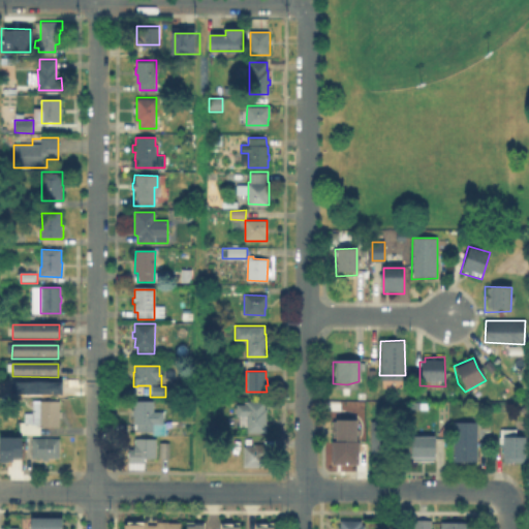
[(0,381),(29,381),(29,402),(0,402),(0,381)]
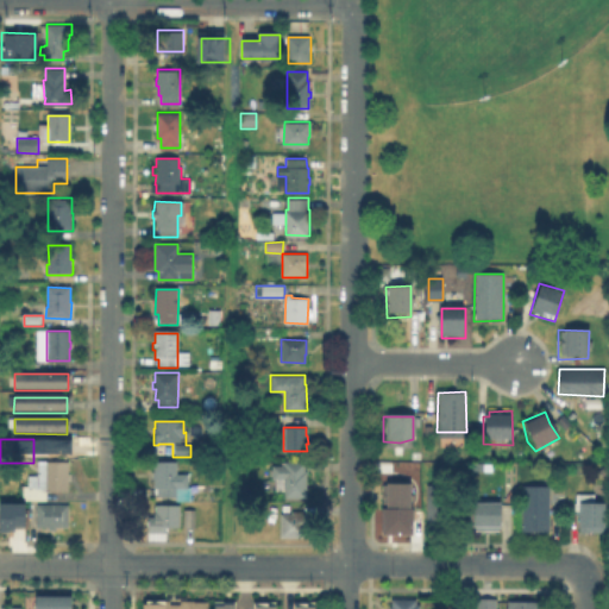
[(57,457),(57,462),(68,462),(69,495),(46,494),(46,489),(20,490),(20,487),(27,487),(26,476),(36,476),(38,460),(44,462),(45,457),(57,457)]
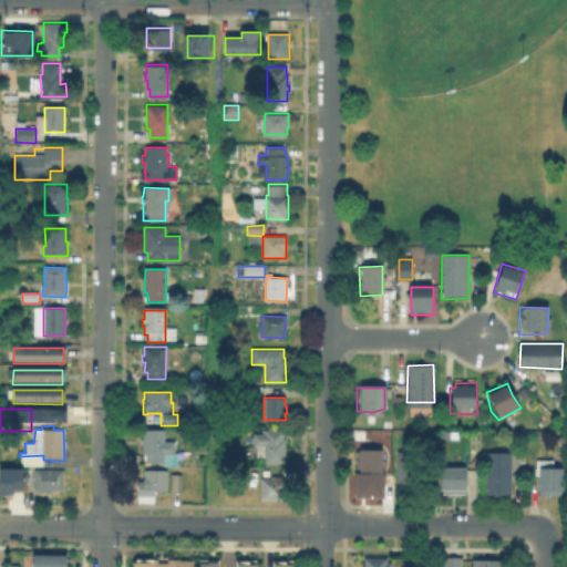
[(174,442),(174,455),(164,455),(164,463),(146,463),(146,454),(143,454),(143,430),(164,430),(164,442),(174,442)]
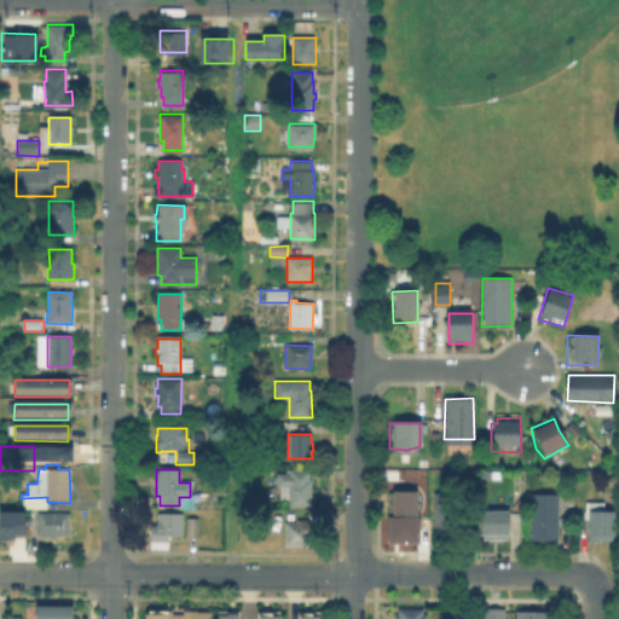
[(311,470),(311,480),(312,480),(313,492),(316,491),(316,496),(312,496),(312,508),(290,508),(290,501),(282,501),(282,489),(277,489),(278,474),(289,474),(289,470),(311,470)]
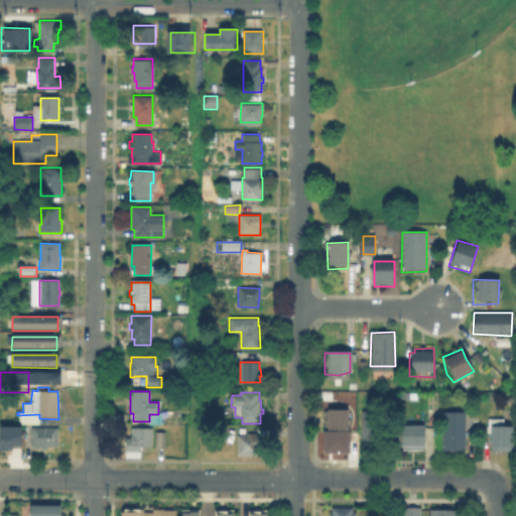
[(346,434),(326,435),(325,410),(347,408),(346,434)]
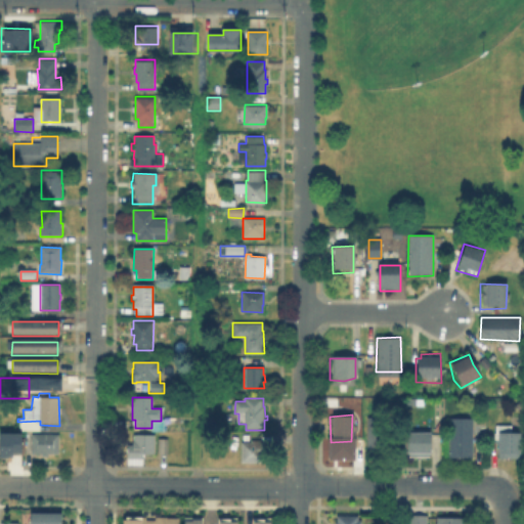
[(368,418),(380,420),(391,419),(390,454),(369,453),(368,418)]
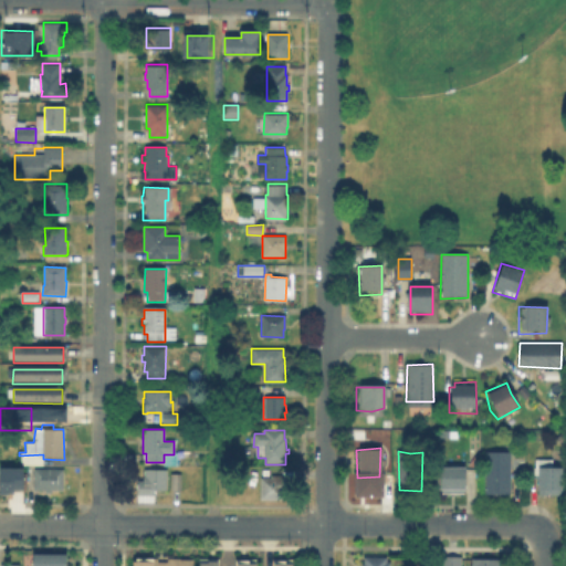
[(512,452),(511,496),(484,496),(483,452),(512,452)]
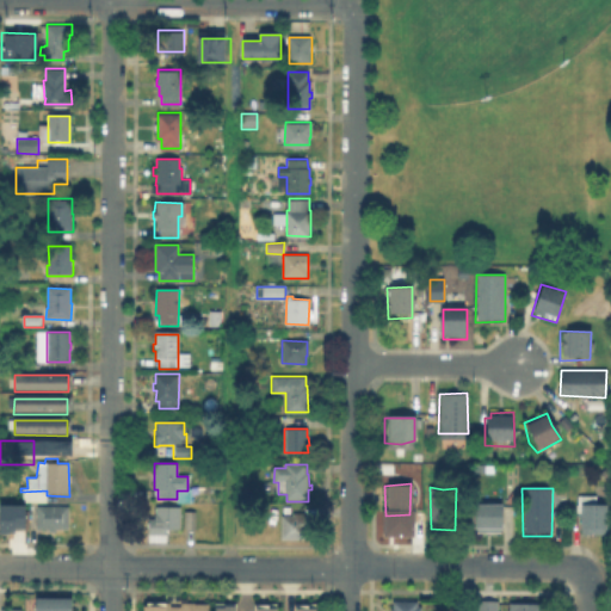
[(0,504),(23,504),(23,528),(12,528),(12,532),(0,532),(0,504)]
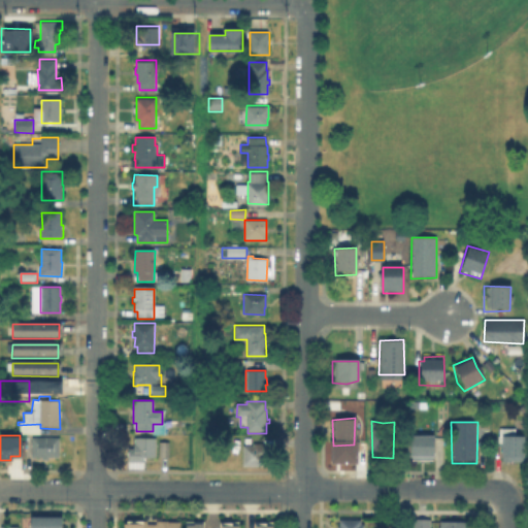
[(433,435),(434,461),(409,461),(408,450),(409,437),(433,435)]
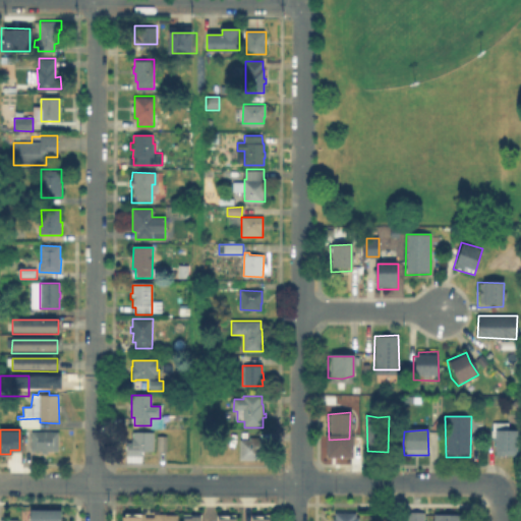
[(516,431),(518,456),(495,456),(494,433),(516,431)]
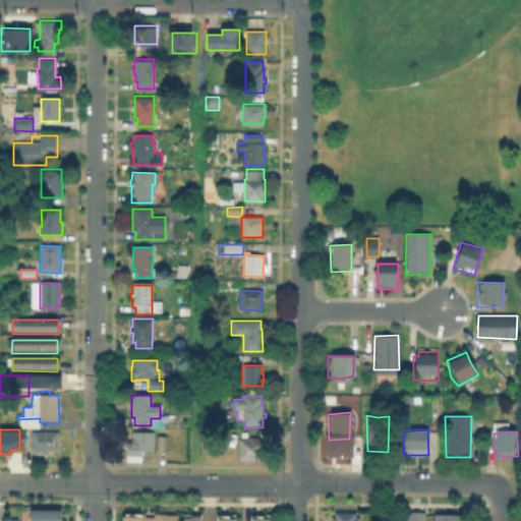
[(59,432),(59,452),(49,452),(49,454),(44,454),(43,451),(33,451),(34,432),(59,432)]
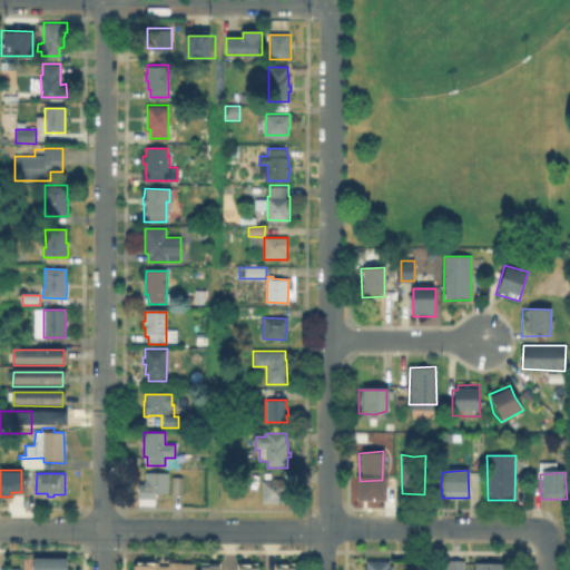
[(168,473),(167,493),(155,493),(155,505),(138,505),(138,484),(144,484),(144,480),(145,480),(145,473),(168,473)]
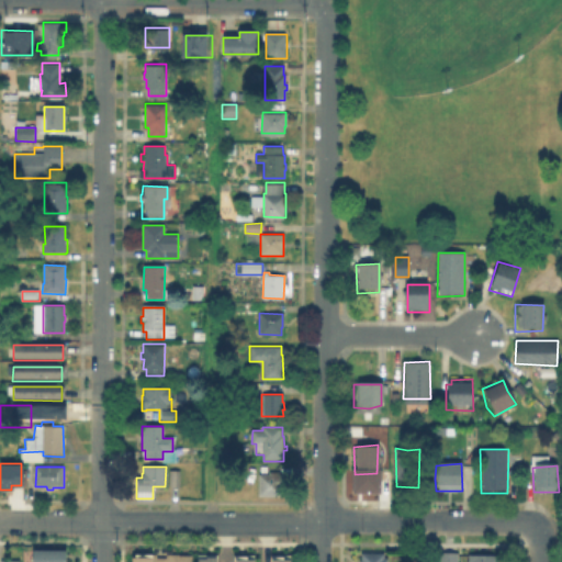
[(268,467),(268,474),(270,474),(270,472),(281,472),(281,496),(260,496),(259,474),(261,474),(261,467),(268,467)]
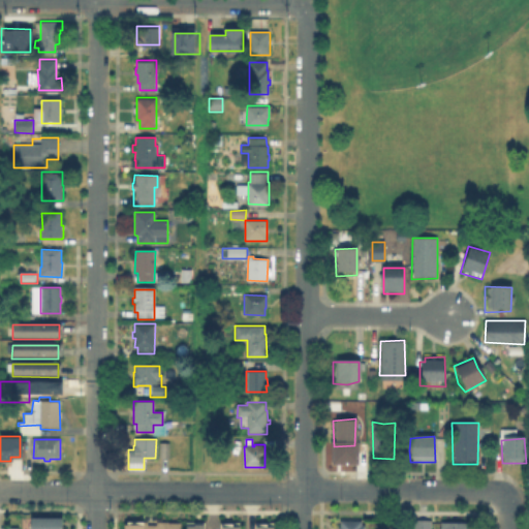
[(168,443),(168,458),(159,458),(159,442),(168,443)]
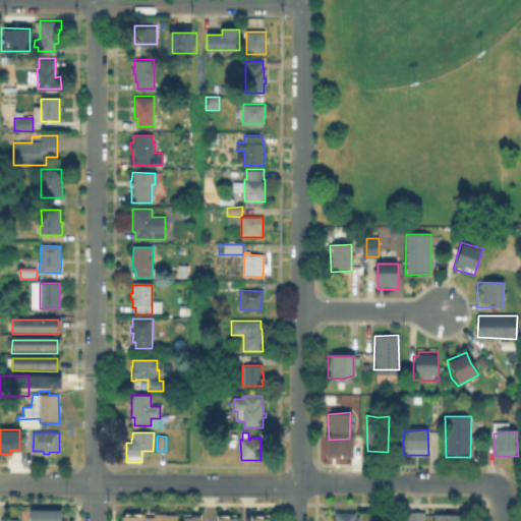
[(27,520),(27,508),(59,508),(59,520),(27,520)]
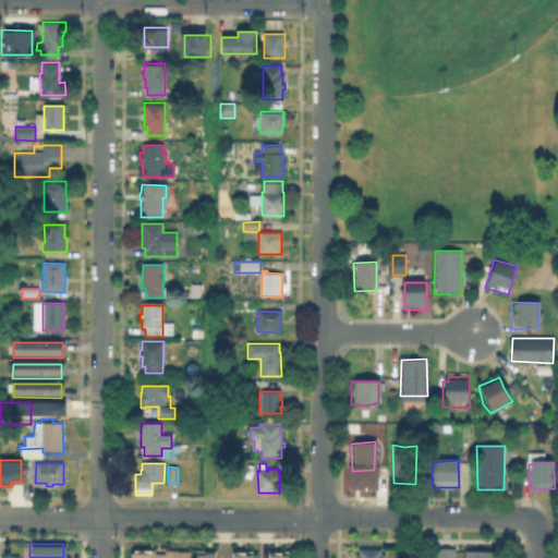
[(129,557),(129,550),(132,552),(132,547),(189,549),(187,557),(129,557)]
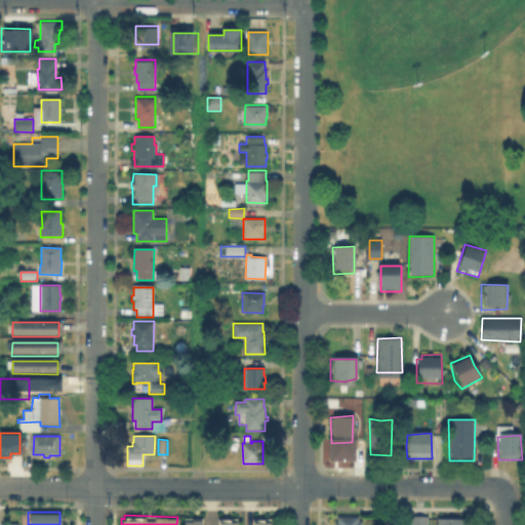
[(359,524),(359,515),(334,515),(334,524),(359,524)]
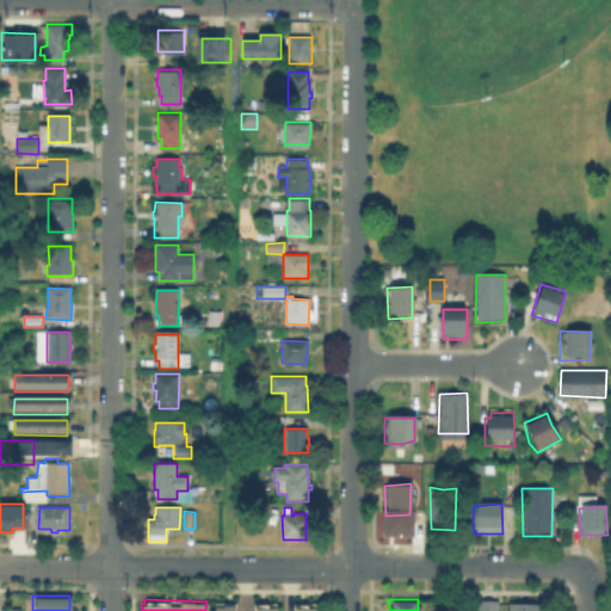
[(494,610),(495,599),(476,599),(475,610),(494,610)]
